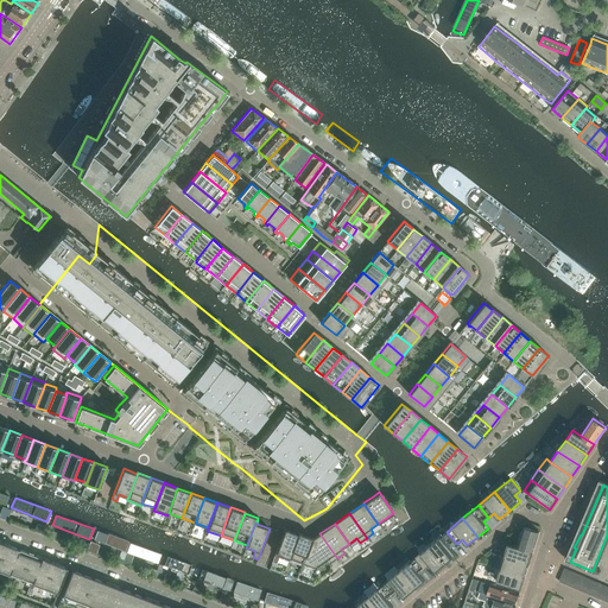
[(524,527),(518,546),(533,551),(539,532),(524,527)]
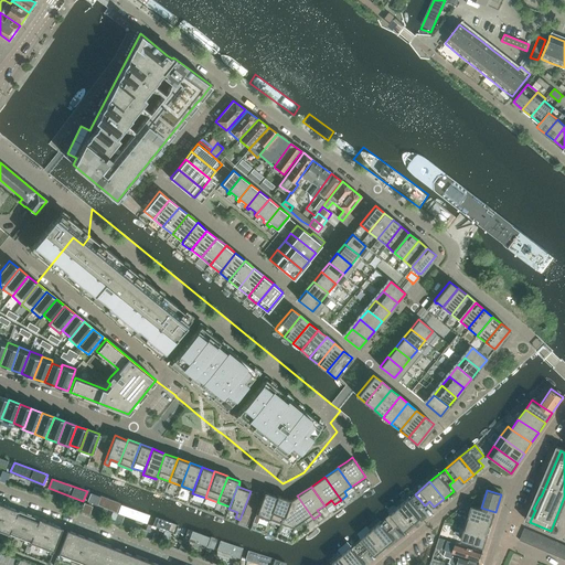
[(121,503),(89,491),(86,500),(117,512),(121,503)]
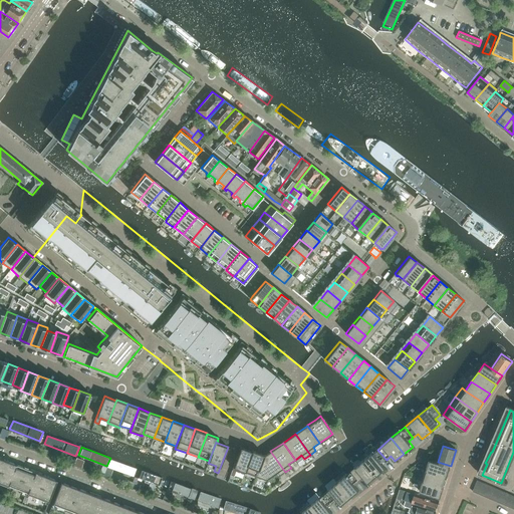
[(252,452),(240,448),(233,468),(230,475),(234,477),(236,471),(244,475),(245,472),(253,451),(252,451),(252,452)]
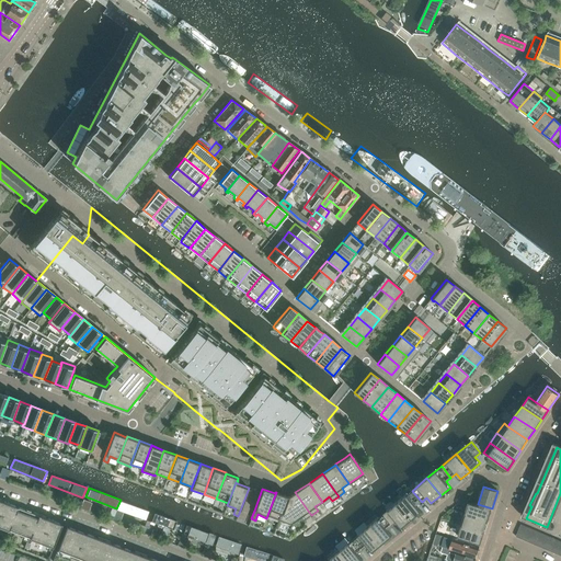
[(412,491),(398,503),(412,519),(421,512),(416,506),(422,502),(412,491)]
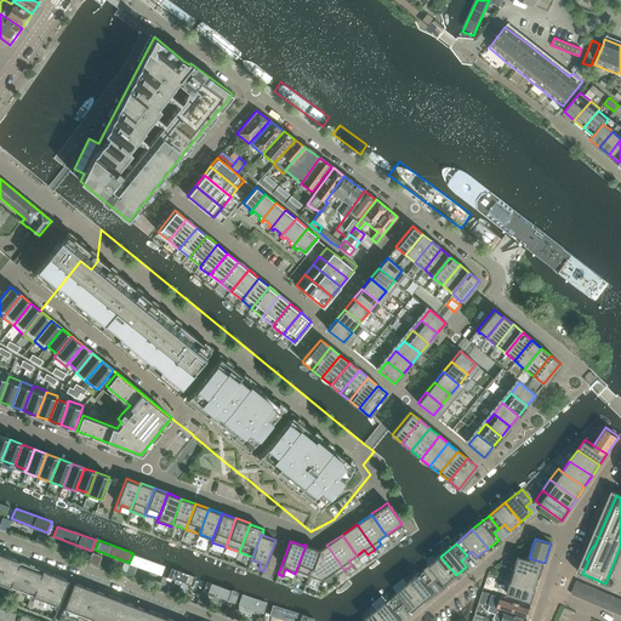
[(319,550),(306,545),(296,570),(309,575),(319,550)]
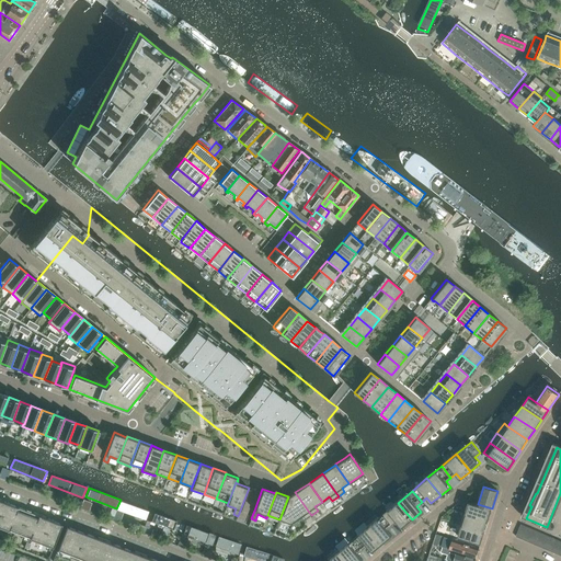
[(308,511),(295,492),(288,497),(288,496),(279,519),(290,524),(302,516),(305,519),(311,515),(308,511)]
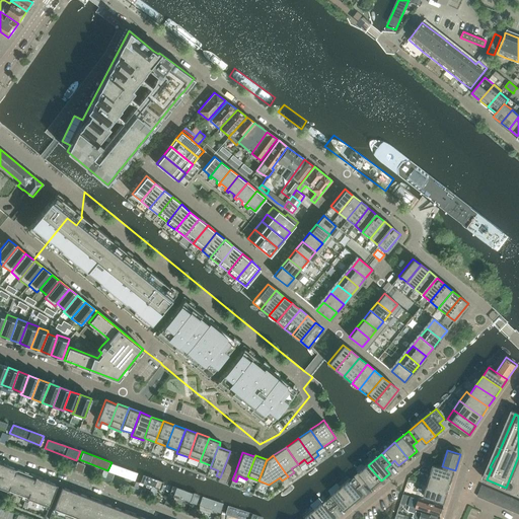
[(0,461),(0,487),(8,491),(16,469),(8,466),(8,465),(4,463),(4,464),(1,463),(1,462),(0,461)]
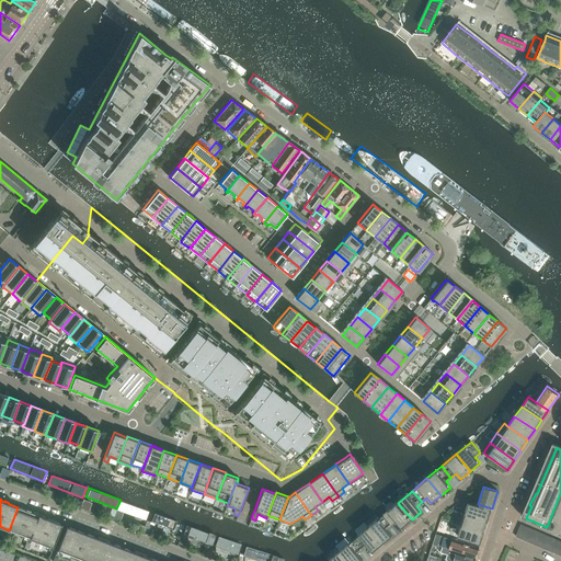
[(149,512),(121,501),(117,510),(146,521),(149,512)]
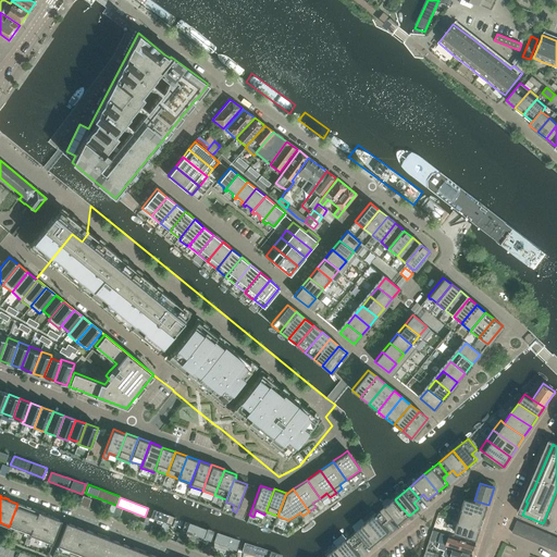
[(485,517),(489,505),(474,500),(466,498),(461,509),(485,517)]
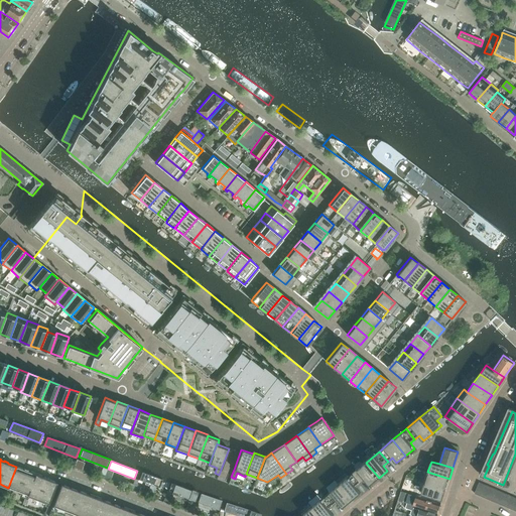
[(361,484),(365,480),(370,485),(379,478),(366,463),(356,470),(352,474),(361,484)]
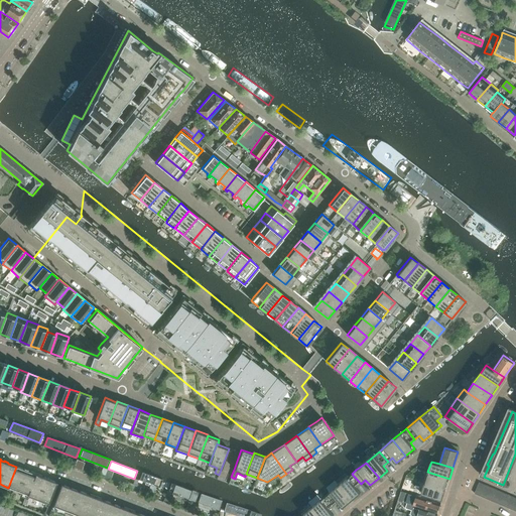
[(26,495),(28,495),(36,474),(31,472),(28,471),(28,470),(24,469),(24,470),(16,467),(8,488),(26,495)]
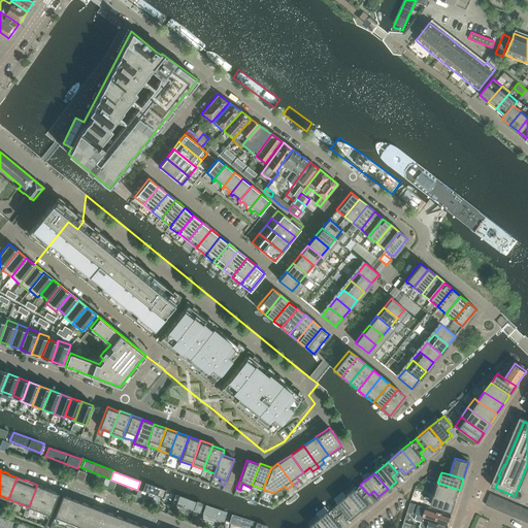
[(456,501),(460,490),(437,483),(433,482),(429,493),(434,494),(456,501)]
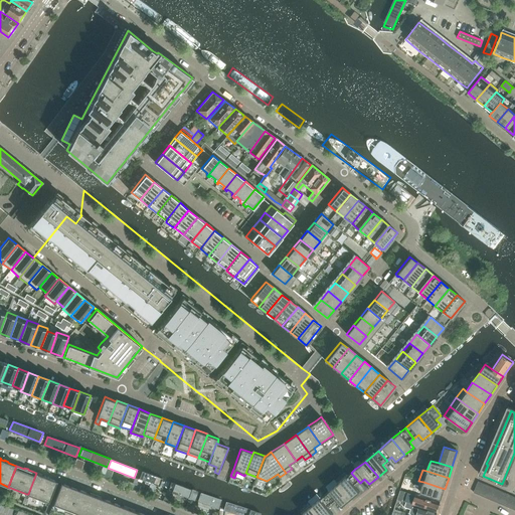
[(162,478),(141,471),(138,479),(159,487),(162,478)]
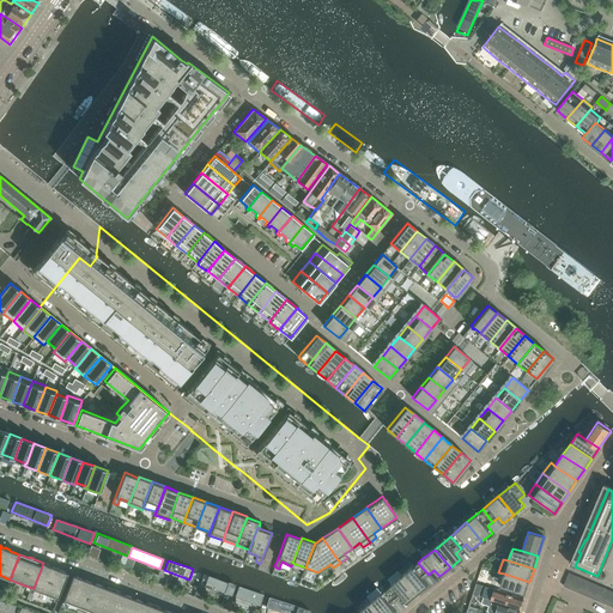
[(43,563),(34,588),(36,589),(59,598),(68,574),(58,569),(58,568),(54,566),(53,568),(49,566),(50,565),(43,563)]
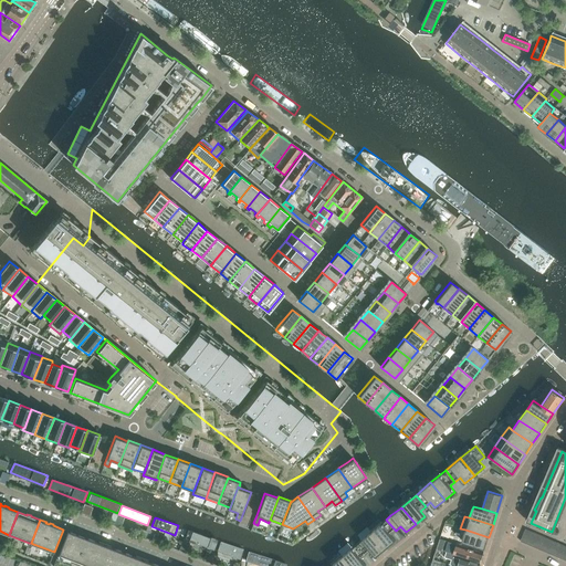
[(386,520),(371,532),(386,548),(396,541),(391,535),(396,531),(386,520)]
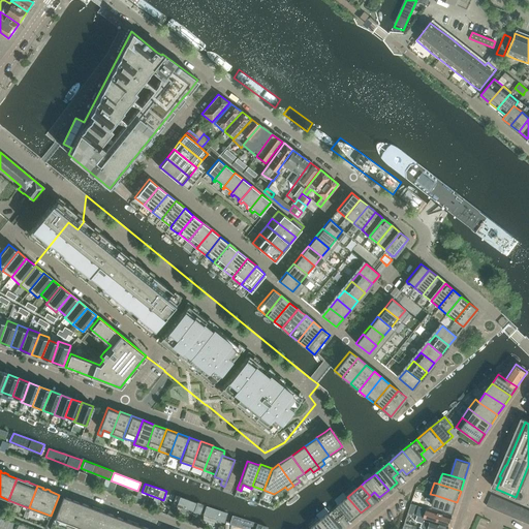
[(497,497),(491,494),(487,505),(492,508),(497,497)]
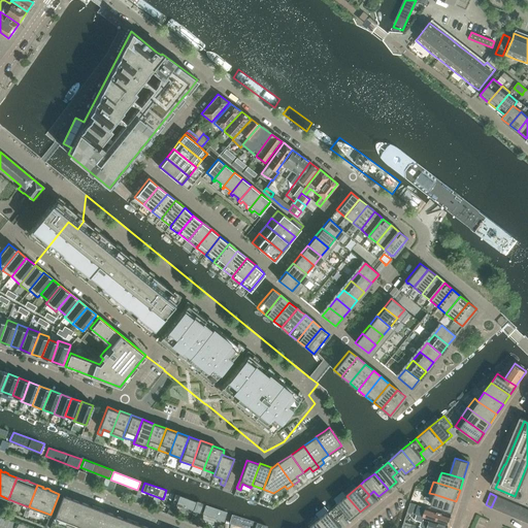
[(202,503),(179,494),(176,503),(199,512),(202,503)]
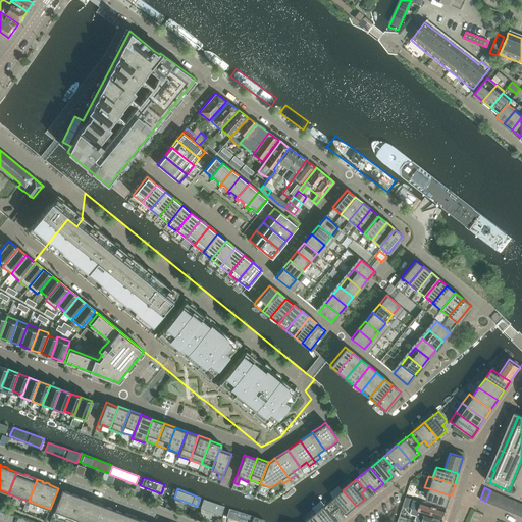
[(448,506),(451,496),(429,488),(426,500),(448,506)]
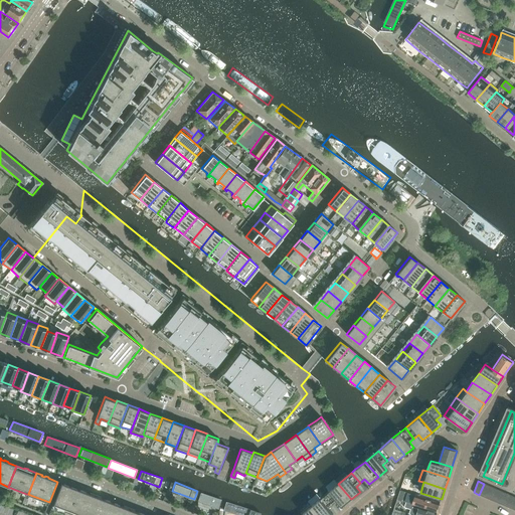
[(144,514),(135,511),(135,510),(130,508),(124,506),(124,507),(101,498),(102,497),(91,493),(90,494),(61,483),(53,504),(81,514),(144,514)]
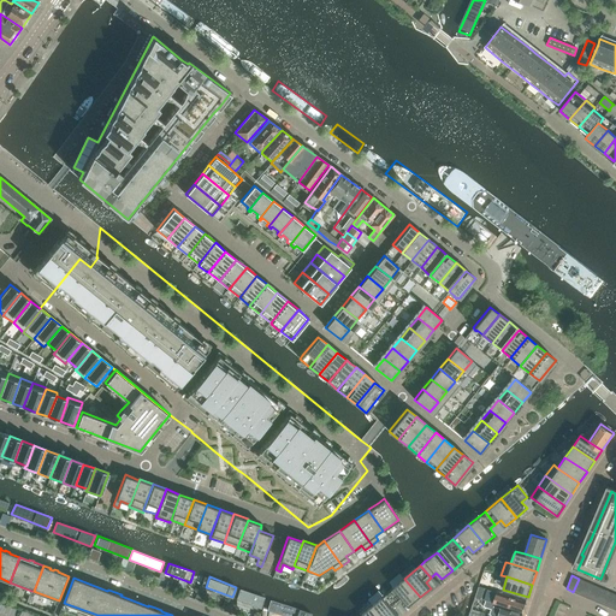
[(404,579),(389,592),(398,604),(404,599),(409,606),(420,597),(404,579)]
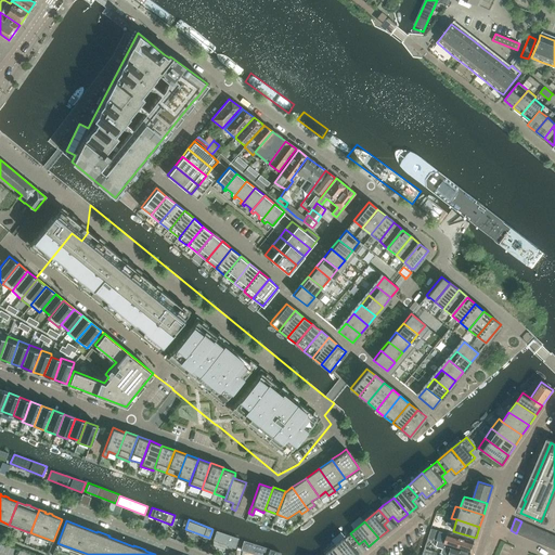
[(516,533),(523,536),(528,524),(521,521),(516,533)]
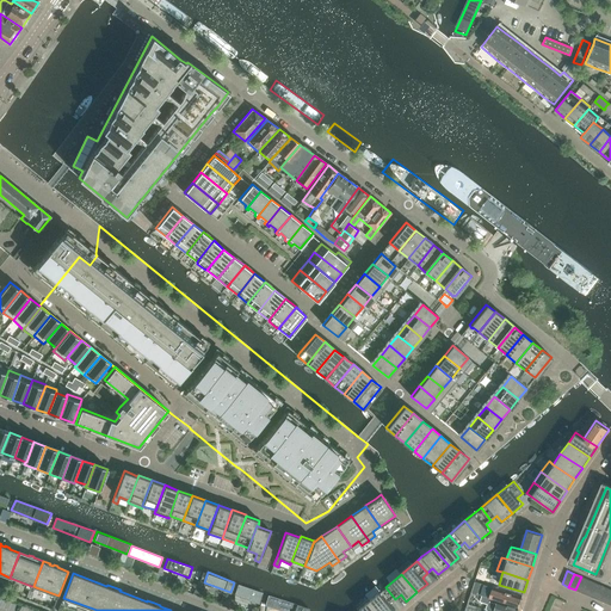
[(575,590),(582,593),(587,580),(581,576),(575,590)]
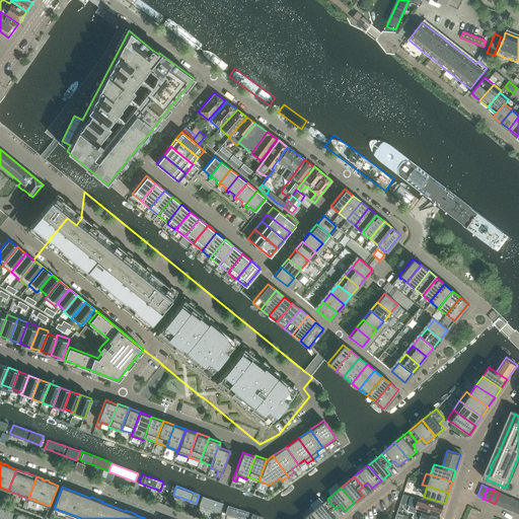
[(495,504),(501,506),(505,495),(499,493),(495,504)]
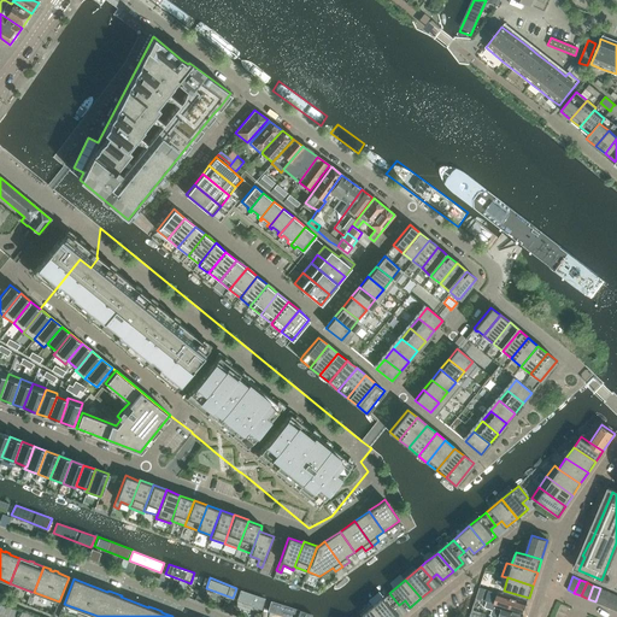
[(486,589),(480,587),(476,598),(476,599),(482,600),(486,589)]
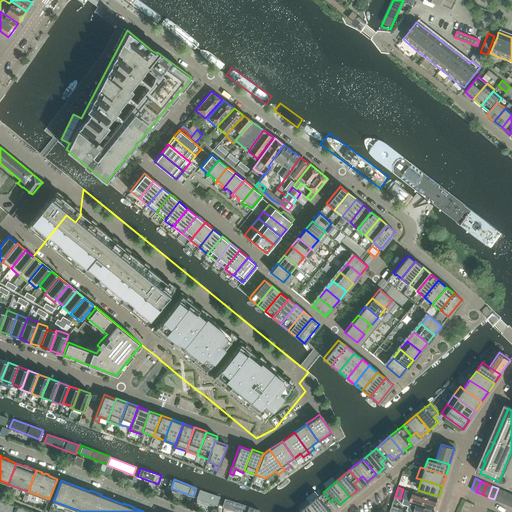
[(504,490),(498,488),(494,499),(499,502),(504,490)]
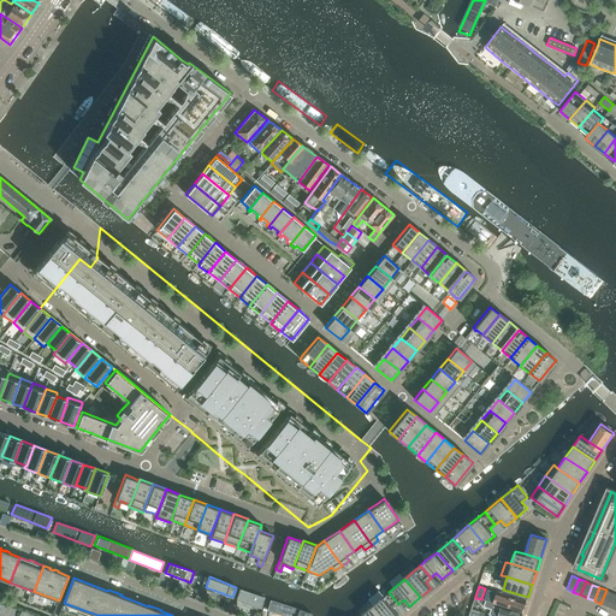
[(265,598),(240,588),(236,599),(261,609),(265,598)]
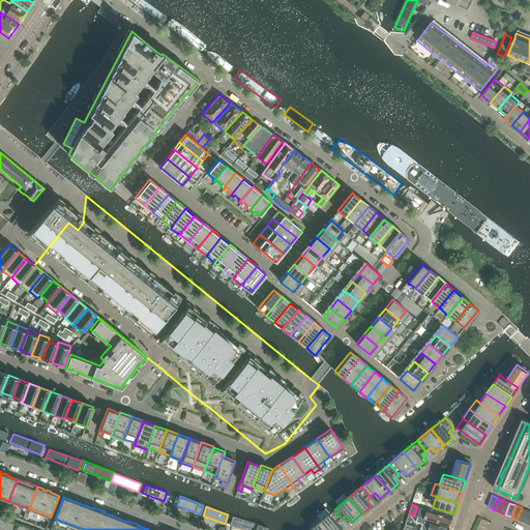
[(517,520),(523,522),(527,510),(522,507),(517,520)]
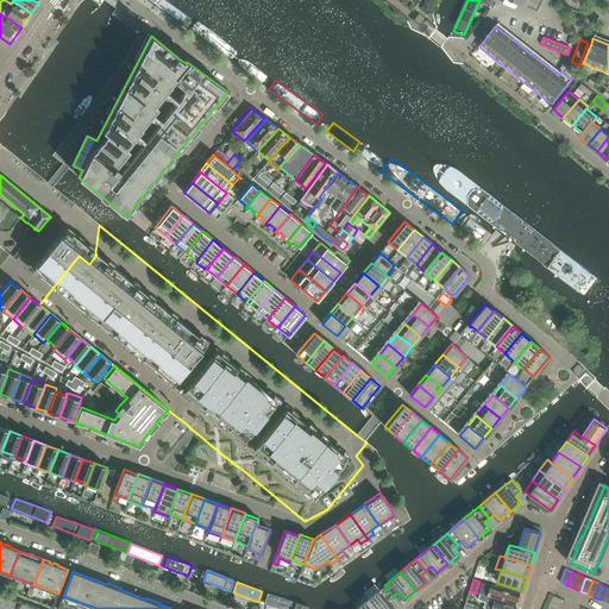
[(389,602),(394,597),(384,585),(368,598),(377,608),(391,608),(394,608),(389,602)]
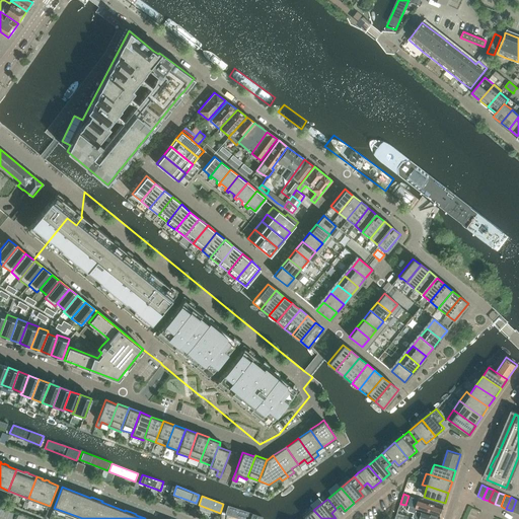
[(422,511),(441,517),(444,507),(443,507),(419,499),(416,508),(415,508),(422,511)]
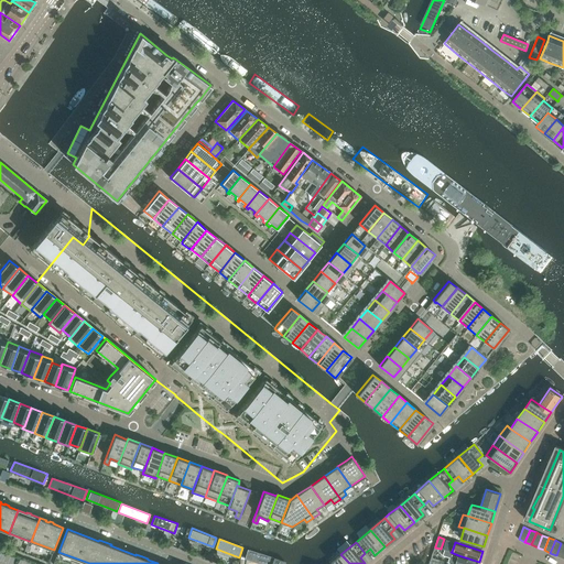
[(274,557),(248,549),(245,560),(260,563),(283,563),(285,561),(274,557)]
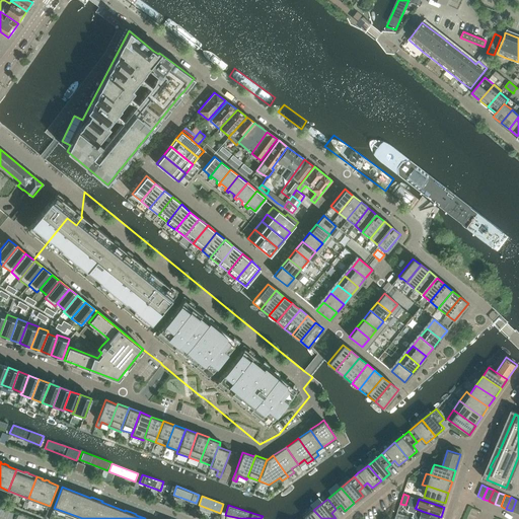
[(413,518),(417,518),(439,518),(441,517),(422,511),(415,508),(416,508),(410,506),(408,511),(414,513),(413,518)]
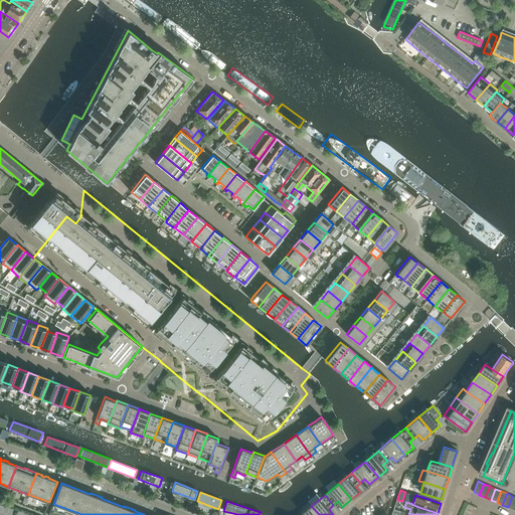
[(319,514),(311,506),(300,514),(319,514)]
